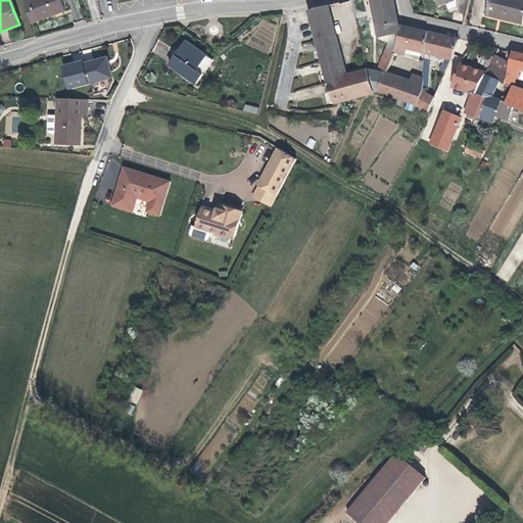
[(22,0),(20,1),(30,25),(64,10),(59,0),(32,0),(30,1),(29,0),(22,0)]
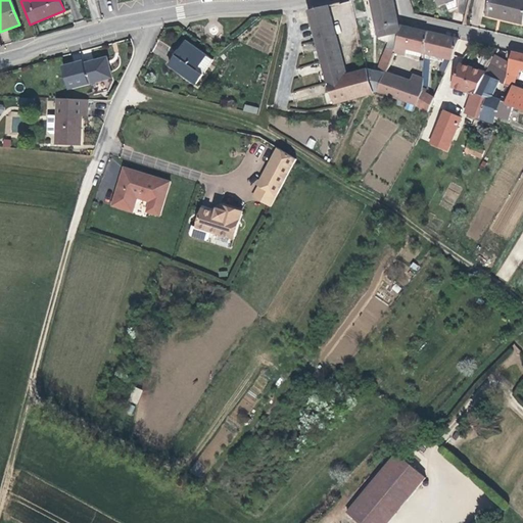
[(382,67),(380,74),(386,76),(388,74),(396,46),(400,35),(397,26),(391,0),(370,0),(379,37),(388,36),(386,44),(388,45),(386,52),(389,53),(385,68),(382,67)]
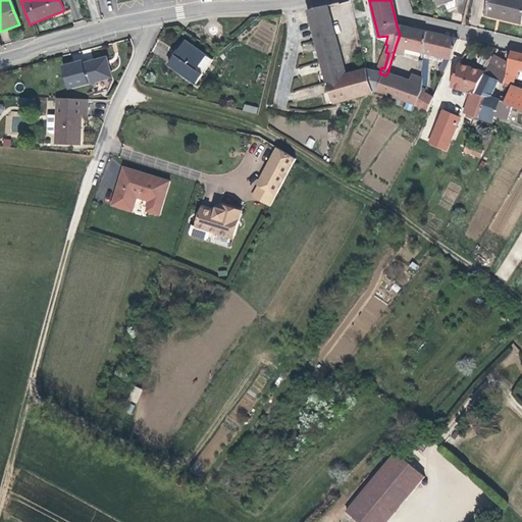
[(450,12),(455,10),(456,0),(434,0),(437,6),(446,3),(450,12)]
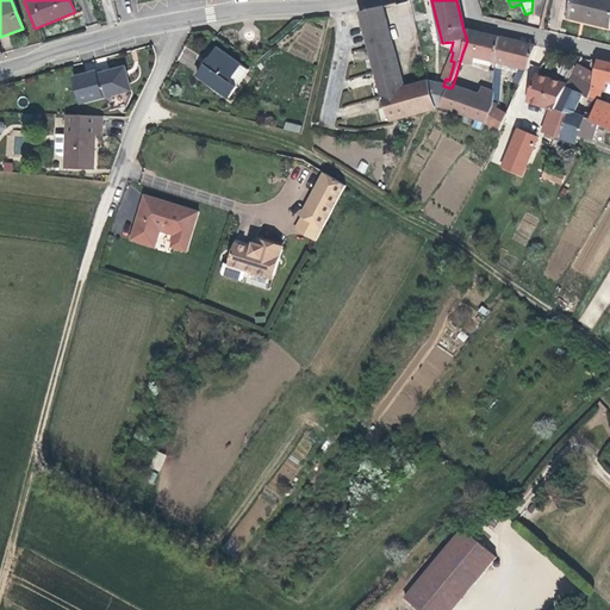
[(609,29),(609,24),(609,0),(570,0),(565,19),(589,24),(609,29)]
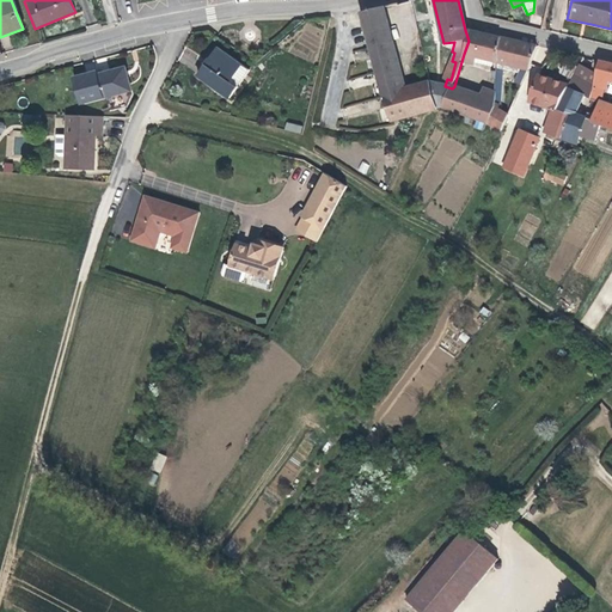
[(401,90),(404,89),(384,6),(378,7),(398,91),(401,90)]
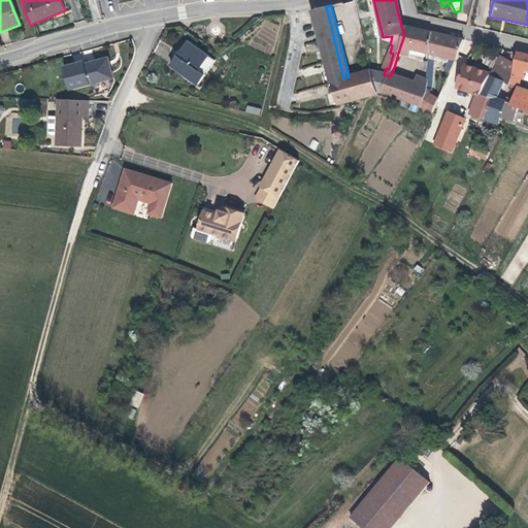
[(311,9),(335,103),(354,99),(351,87),(349,87),(345,77),(343,78),(326,6),(311,9)]
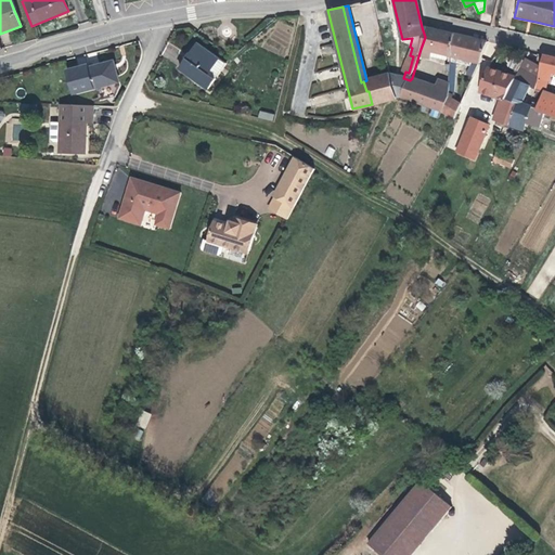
[(422,27),(425,37),(421,49),(424,50),(441,54),(440,63),(440,65),(444,65),(446,55),(452,33),(435,29),(422,27)]
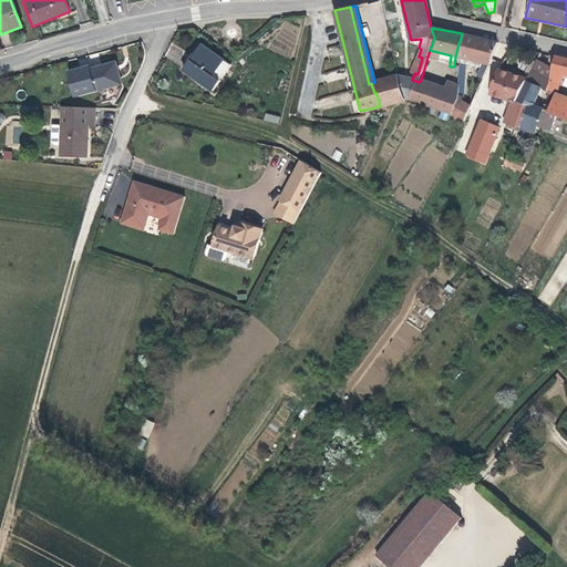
[(478,38),(462,33),(455,57),(485,63),(494,41),(478,38)]
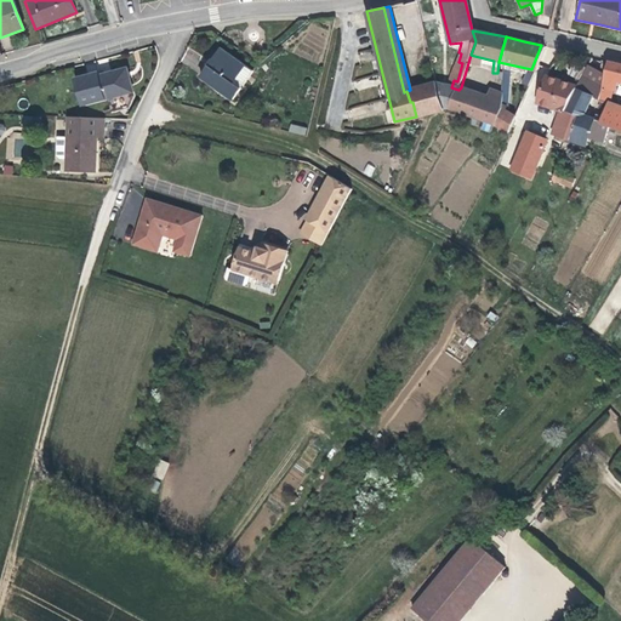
[(203,72),(233,92),(250,69),(220,46),(203,72)]
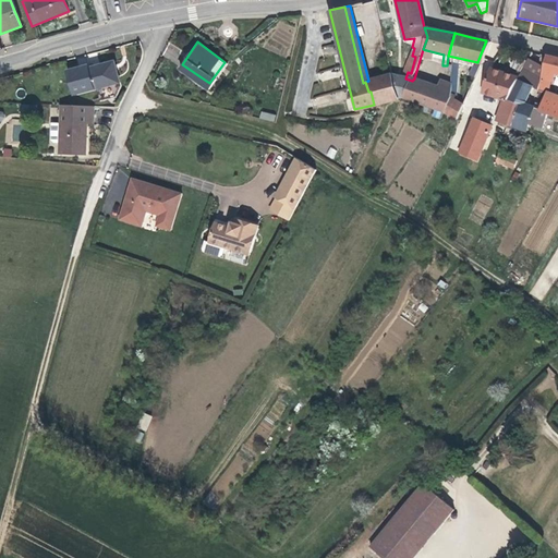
[(426,50),(424,58),(443,63),(444,55),(426,50)]
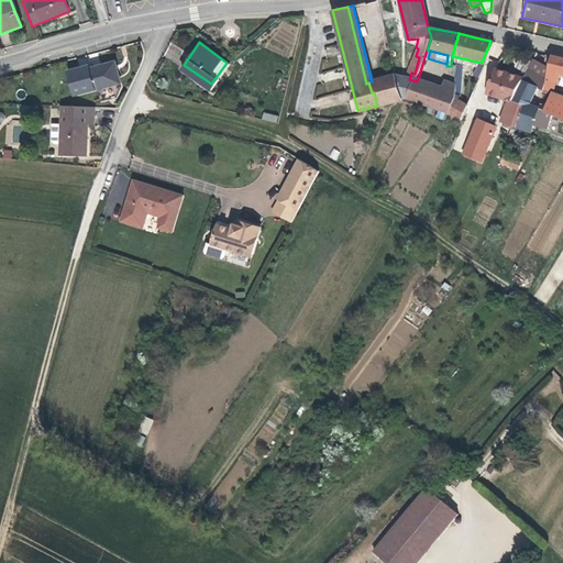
[(94,79),(95,79),(98,91),(113,88),(119,78),(118,75),(119,74),(113,52),(88,58),(94,79)]
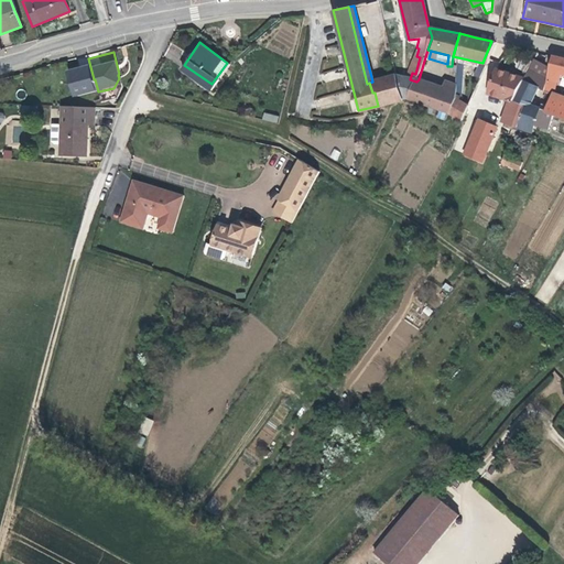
[(563,57),(552,55),(540,90),(549,94),(552,84),(555,85),(557,79),(560,80),(563,75),(563,57)]
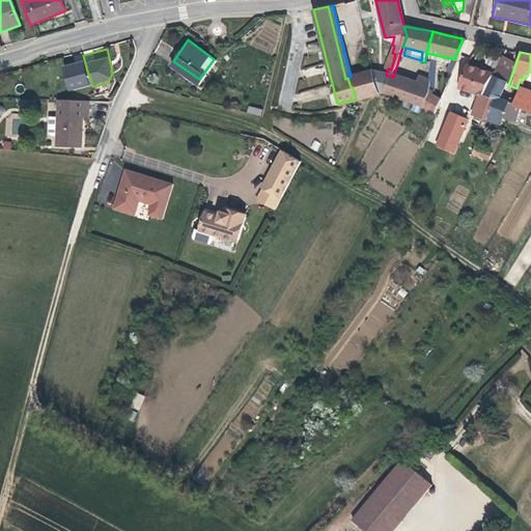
[(494,66),(497,68),(503,58),(501,56),(494,66)]
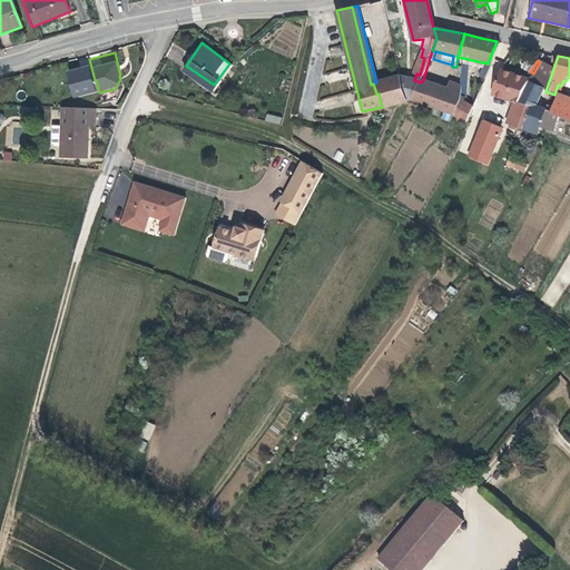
[(489,87),(510,100),(502,120),(507,123),(511,125),(517,126),(518,127),(519,126),(524,106),(514,100),(524,81),(526,80),(512,72),(500,67),(489,87)]
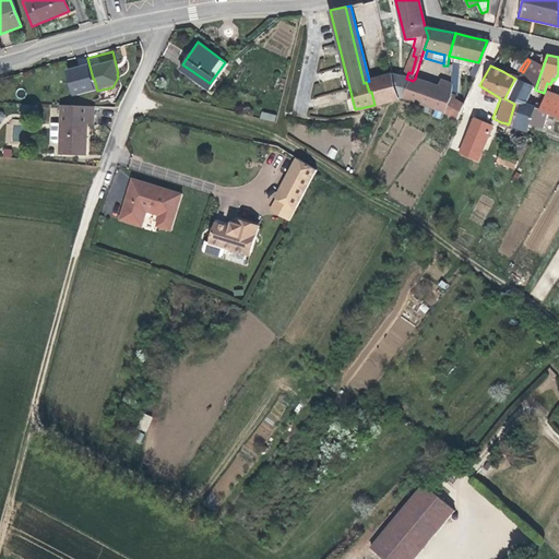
[(524,79),(527,73),(523,72),(520,70),(515,79),(514,80),(522,84),(524,79)]
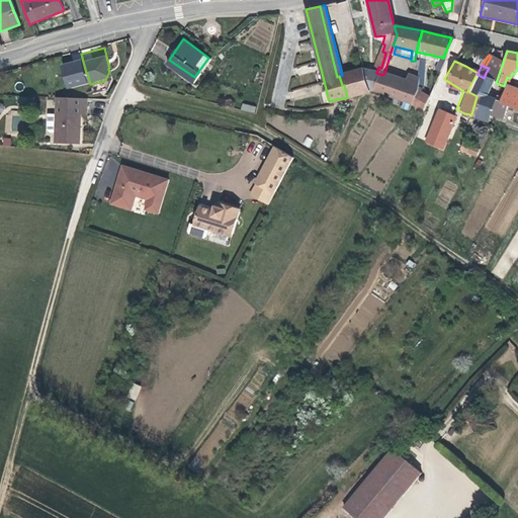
[(381,78),(365,71),(342,75),(339,76),(342,85),(344,85),(347,97),(374,91),(381,78)]
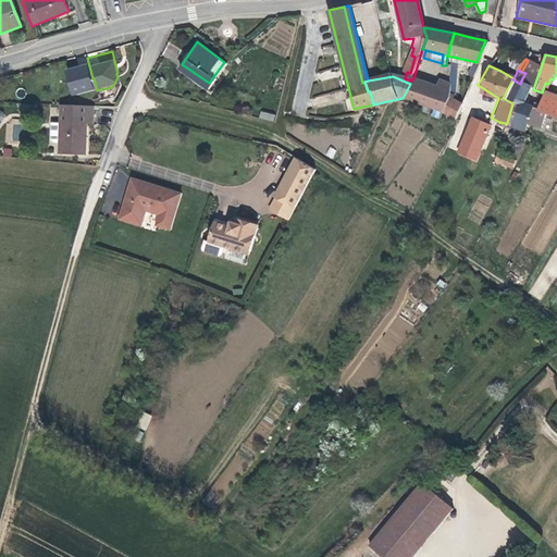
[(441,115),(443,97),(432,93),(417,86),(418,81),(413,78),(411,81),(410,84),(403,98),(441,115)]
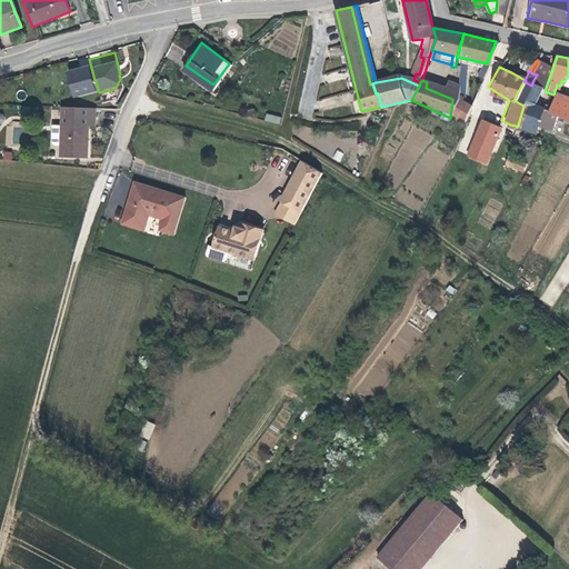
[(453,82),(443,81),(441,95),(452,99),(452,96),(453,82)]
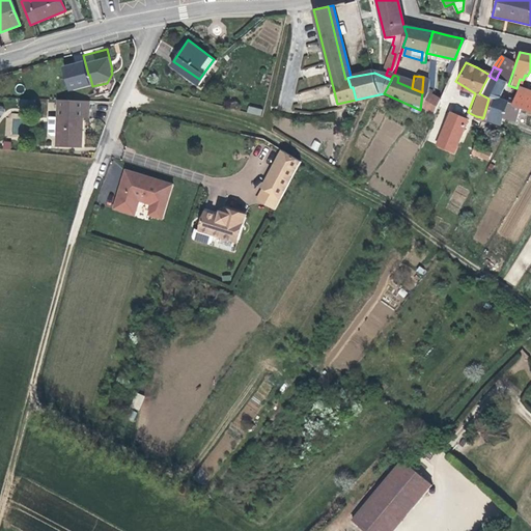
[(511,121),(515,107),(509,106),(492,99),(501,82),(496,80),(488,76),(479,93),(488,99),(483,117),(496,122),(498,117),(511,121)]
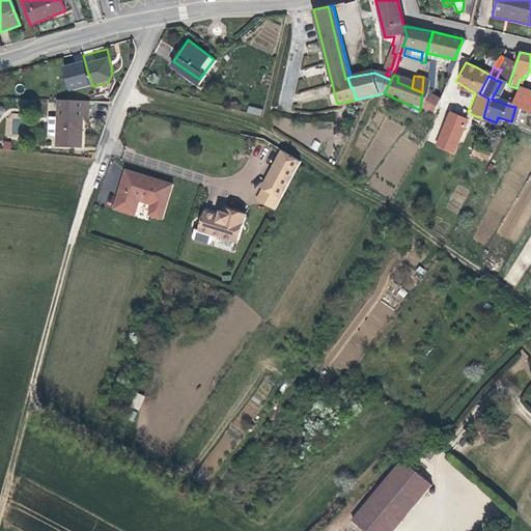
[(530,96),(514,91),(509,106),(515,107),(530,112),(530,96)]
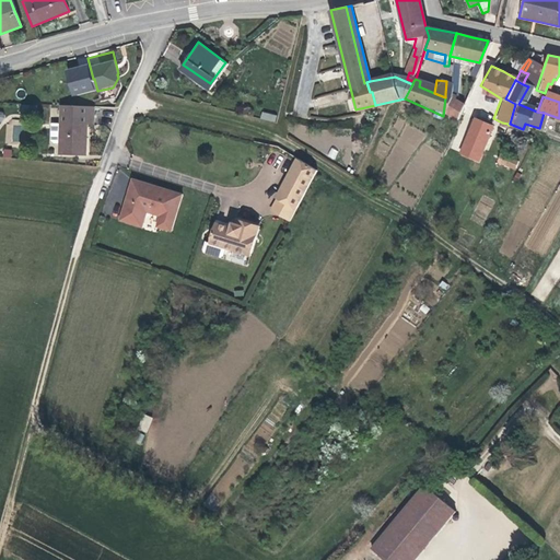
[(457,121),(463,104),(445,97),(443,116),(457,121)]
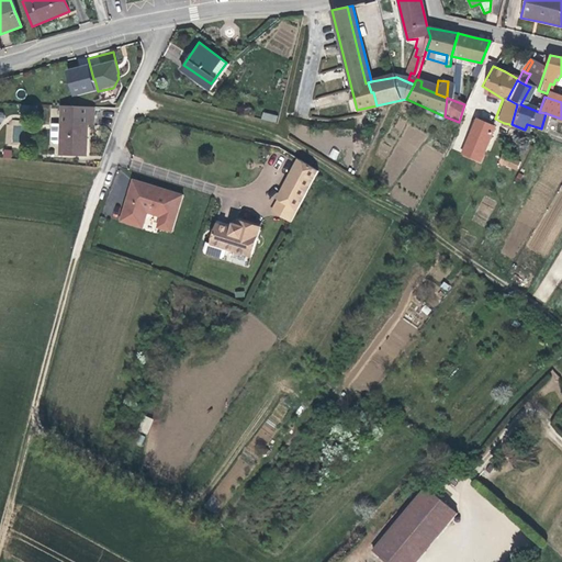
[(64,107),(63,124),(62,142),(60,154),(87,156),(89,126),(94,126),(96,108),(64,107)]
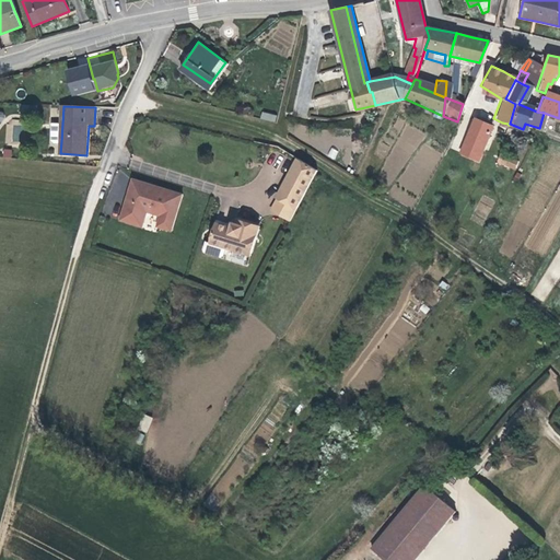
[(261,112),(260,119),(276,121),(277,115),(261,112)]
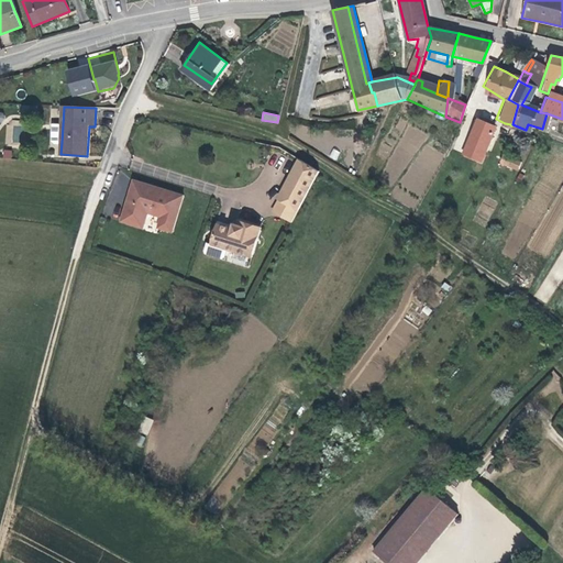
[(476,120),(474,128),(468,143),(485,150),(494,128),(478,121),(476,120)]
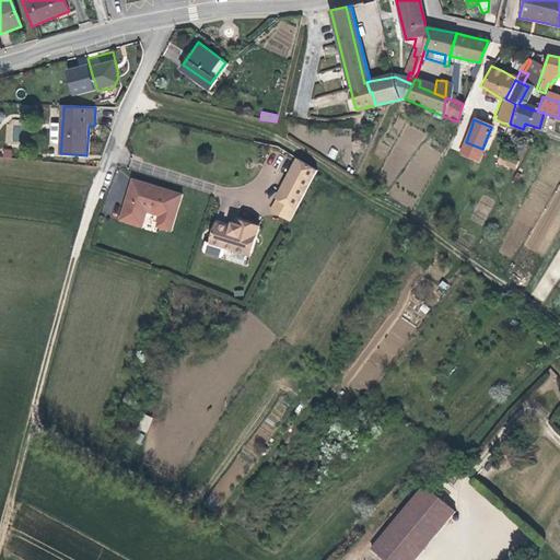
[(54,123),(53,141),(61,141),(62,124),(54,123)]
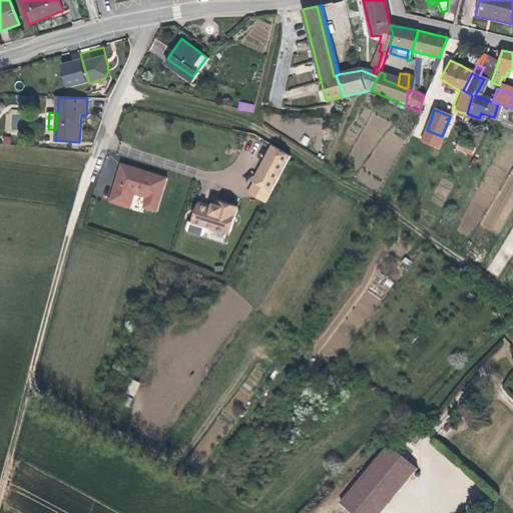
[(466,152),(469,146),(454,139),(451,145),(466,152)]
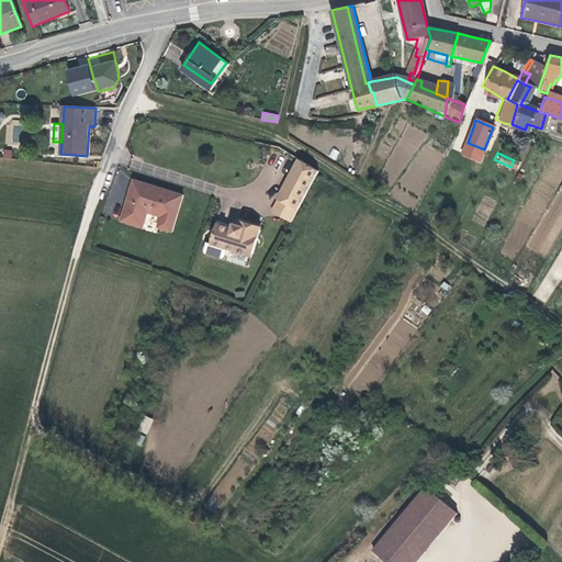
[(299,158),(277,199),(290,205),(283,217),(290,222),(317,169),(299,158)]
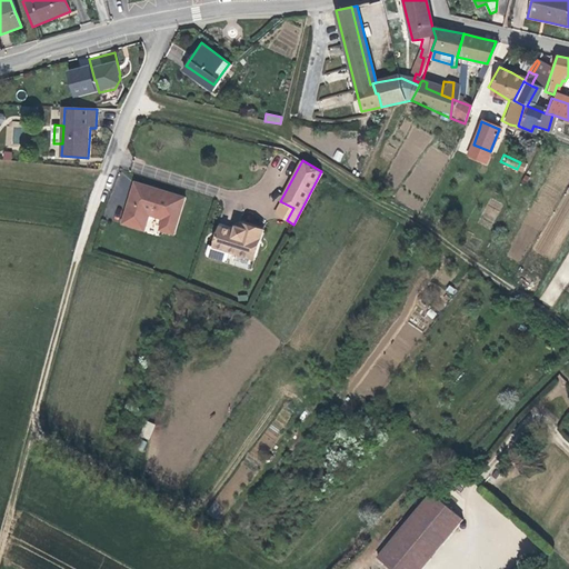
[(173,233),(185,197),(133,181),(121,222),(143,230),(149,215),(161,218),(158,229),(173,233)]
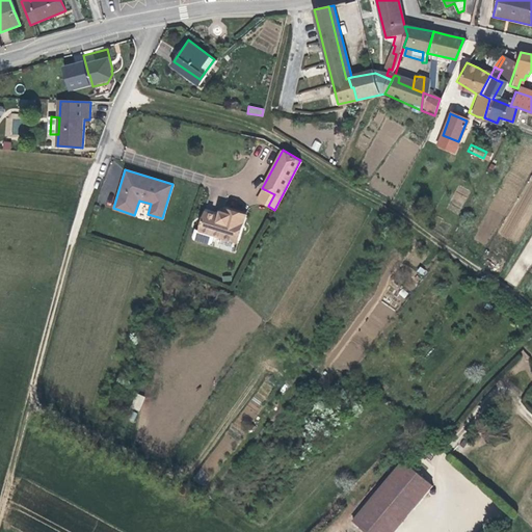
[(268,206),(274,194),(262,188),(256,200),(268,206)]
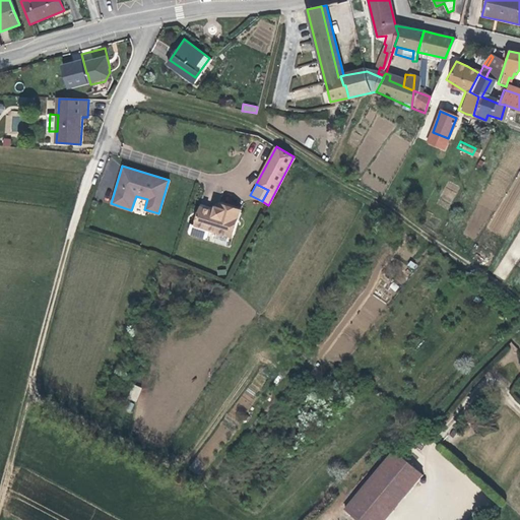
[(200,207),(194,225),(190,223),(187,232),(189,235),(203,239),(206,237),(208,230),(231,238),(239,210),(216,203),(214,211),(200,207)]
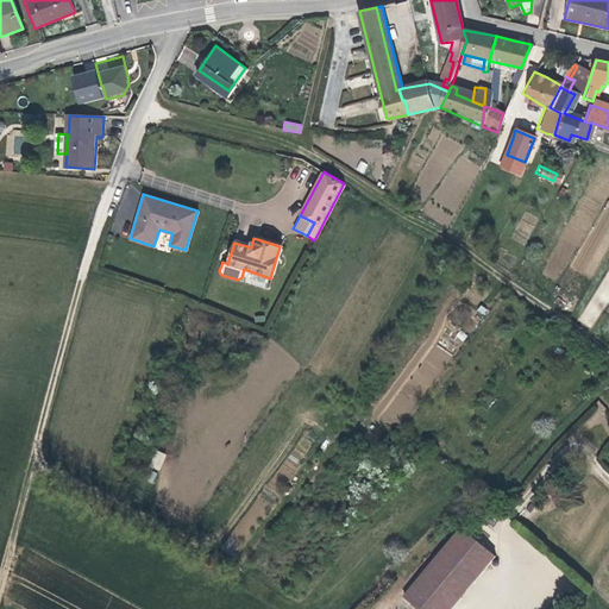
[(548,263),(542,274),(557,281),(562,270),(548,263)]
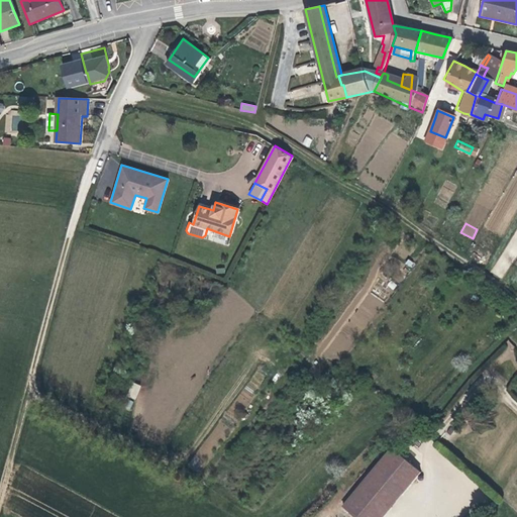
[(133,383),(127,396),(135,400),(140,386),(133,383)]
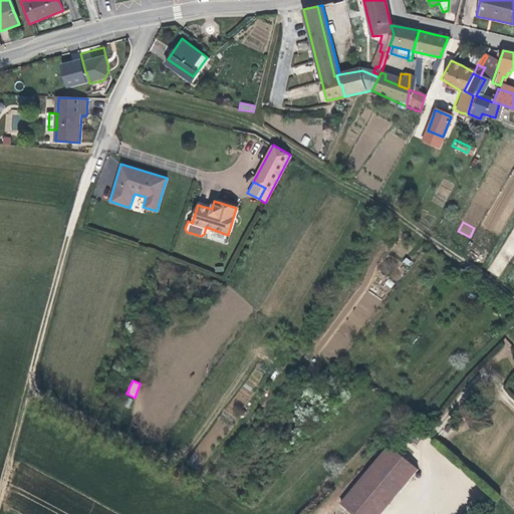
[(342,502),(356,513),(378,513),(417,467),(389,445),(342,502)]
